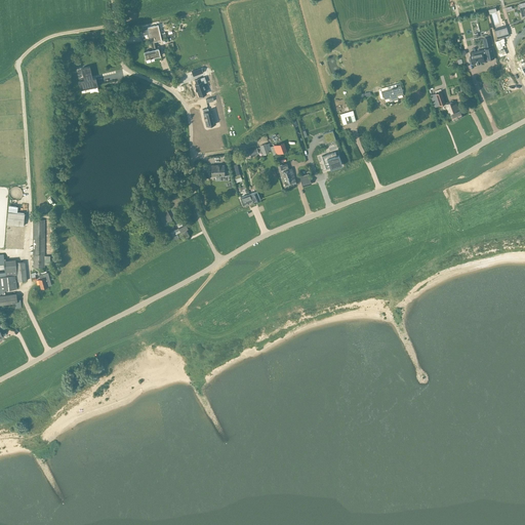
[(158,25),(161,39),(166,38),(165,33),(172,31),(171,29),(183,27),(184,29),(195,26),(192,16),(158,25)]
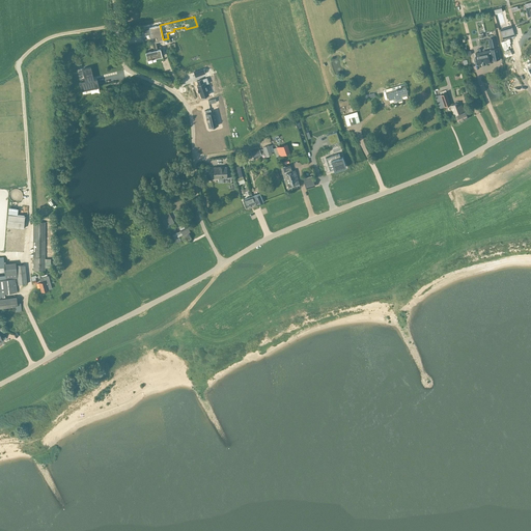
[(163,40),(163,39),(160,25),(149,27),(140,29),(142,36),(150,34),(152,43),(157,42),(163,40)]
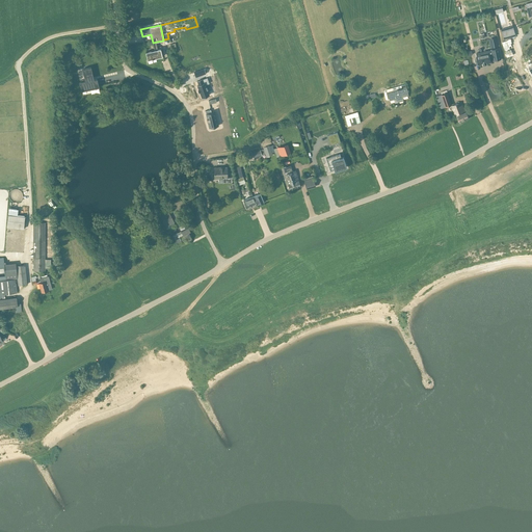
[(516,35),(513,26),(501,29),(504,40),(516,35)]
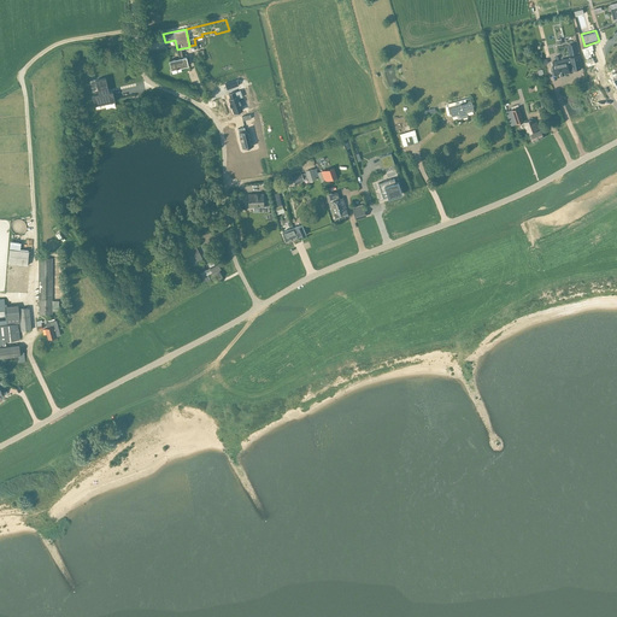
[(568,46),(569,56),(579,53),(576,43),(568,46)]
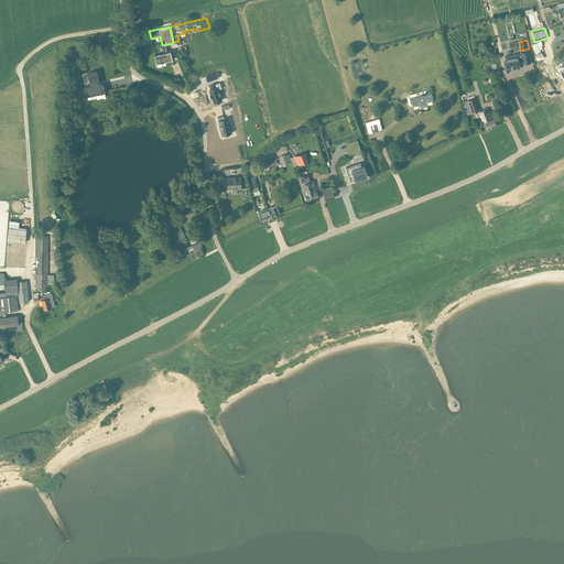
[(507,67),(508,68),(512,67),(512,68),(516,67),(521,66),(520,64),(523,64),(531,62),(529,51),(521,53),(505,56),(506,61),(503,62),(502,63),(503,67),(505,67),(507,67)]
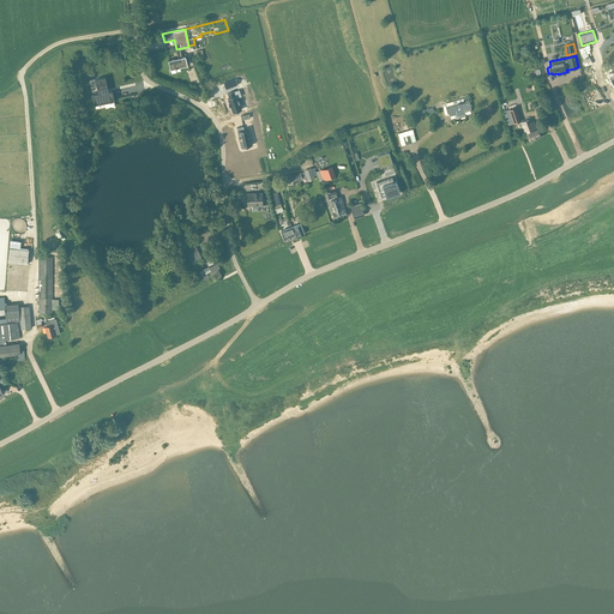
[(186,56),(184,56),(179,58),(168,60),(170,70),(187,65),(186,56)]
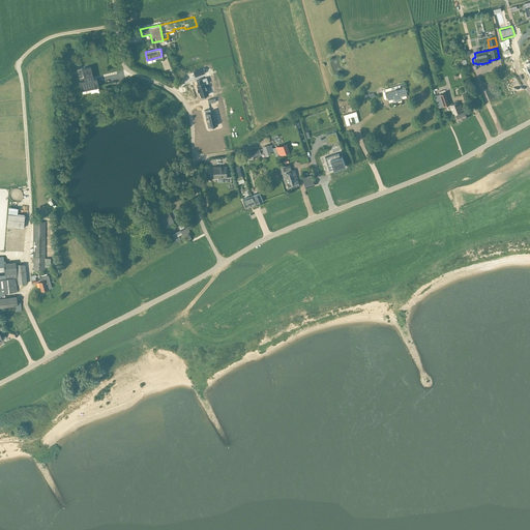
[(90,67),(83,68),(85,82),(80,83),(82,90),(98,87),(96,79),(93,80),(90,67)]
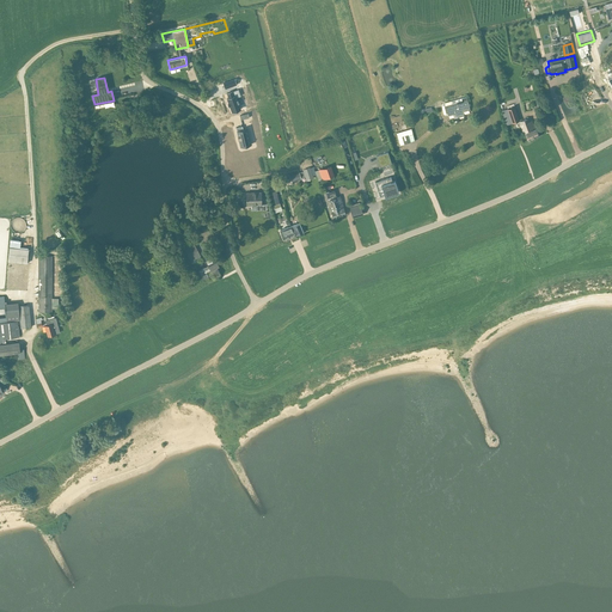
[(236,79),(224,84),(226,89),(237,85),(236,79)]
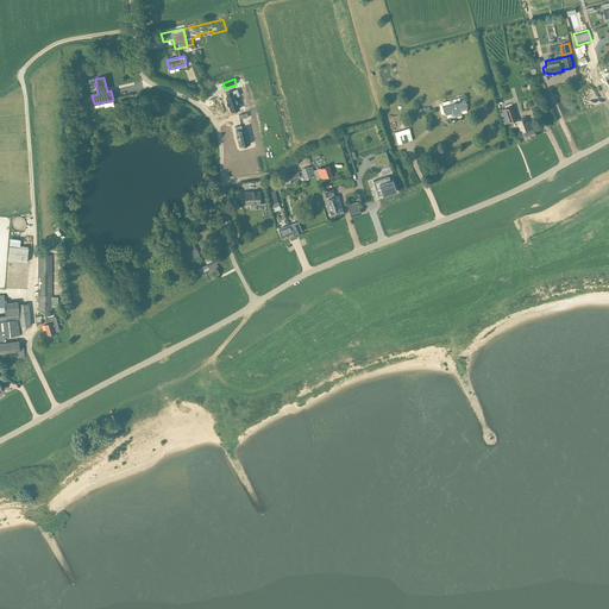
[(231,90),(226,93),(227,96),(226,98),(227,101),(227,102),(227,105),(228,105),(231,111),(234,110),(234,111),(236,110),(239,108),(236,96),(239,95),(238,88),(232,90),(231,90)]
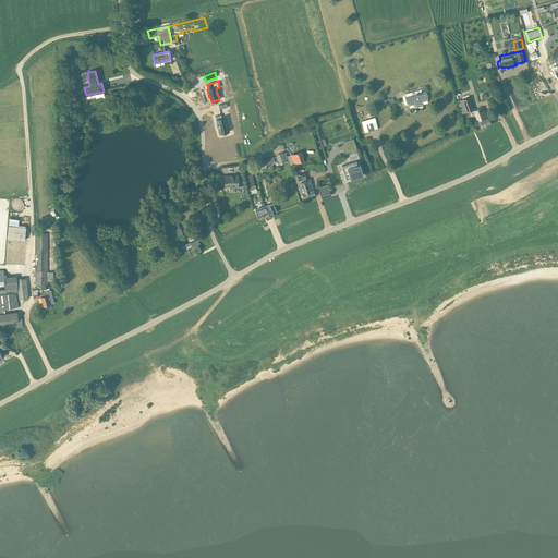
[(415,104),(416,108),(423,106),(422,101),(428,100),(425,87),(414,91),(415,95),(407,97),(409,106),(415,104)]
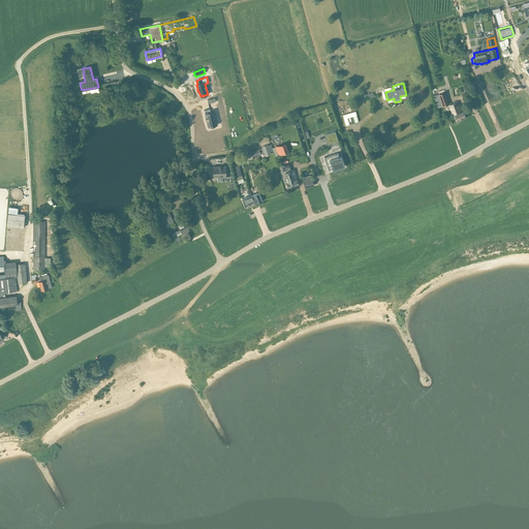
[(442,100),(441,100),(443,106),(448,104),(444,91),(439,93),(442,100)]
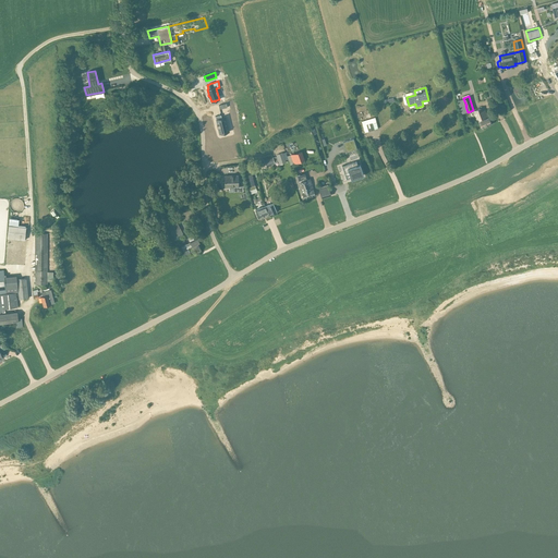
[(492,124),(489,118),(488,118),(484,108),(474,111),(476,119),(477,122),(481,122),(483,128),(492,124)]
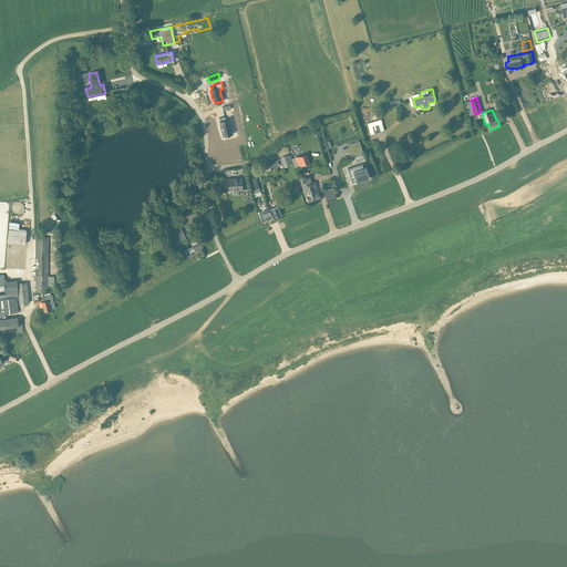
[(225,116),(218,117),(223,136),(233,134),(229,119),(225,120),(225,116)]
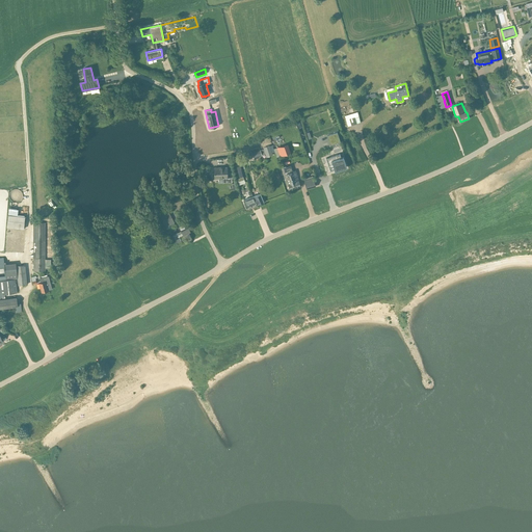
[(337,132),(327,135),(330,145),(340,142),(337,132)]
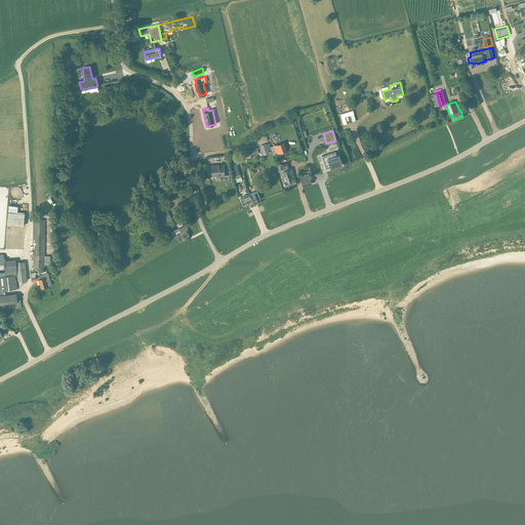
[(283,142),(277,145),(273,146),(276,155),(287,151),(283,142)]
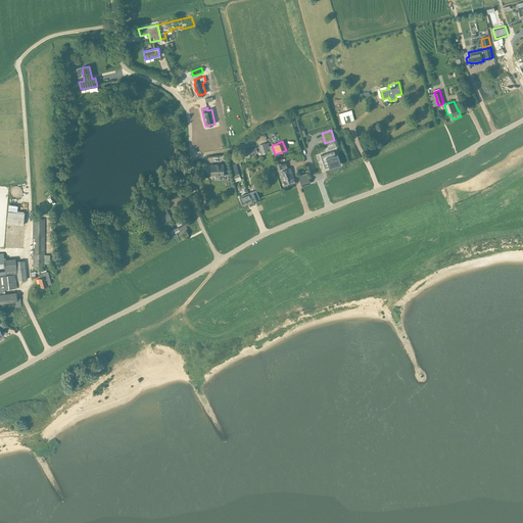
[(256,152),(262,151),(263,154),(268,152),(266,143),(258,145),(258,146),(255,147),(256,152)]
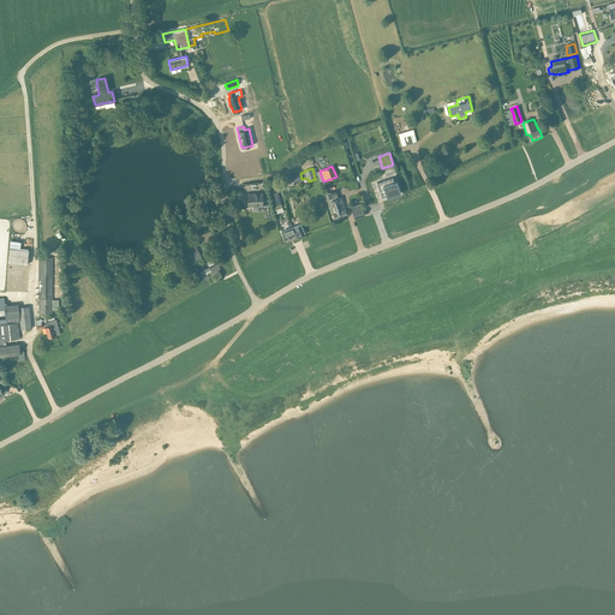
[(394,181),(393,177),(377,183),(382,197),(386,196),(387,198),(401,193),(396,181),(394,181)]
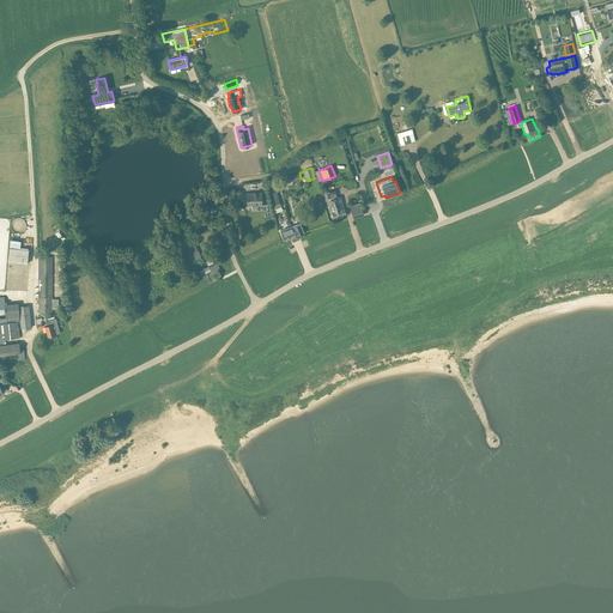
[(246,205),(247,205),(247,206),(262,205),(261,193),(247,193),(247,200),(246,200),(244,201),(244,205),(246,205)]
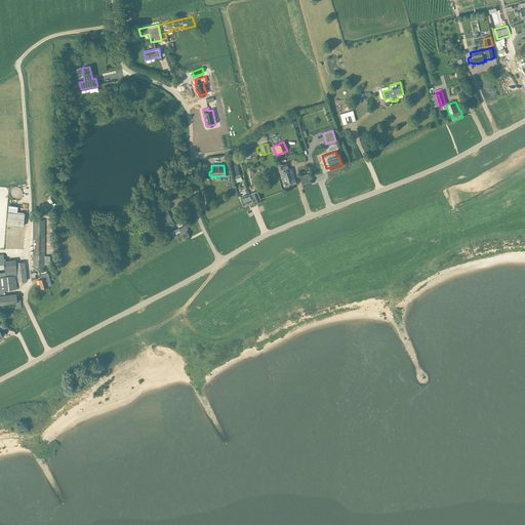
[(279,172),(282,183),(284,182),(294,178),(291,168),(279,172)]
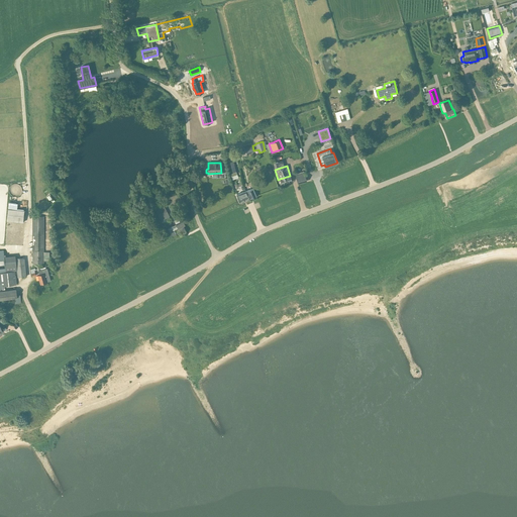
[(304,174),(296,176),(298,184),(307,181),(304,174)]
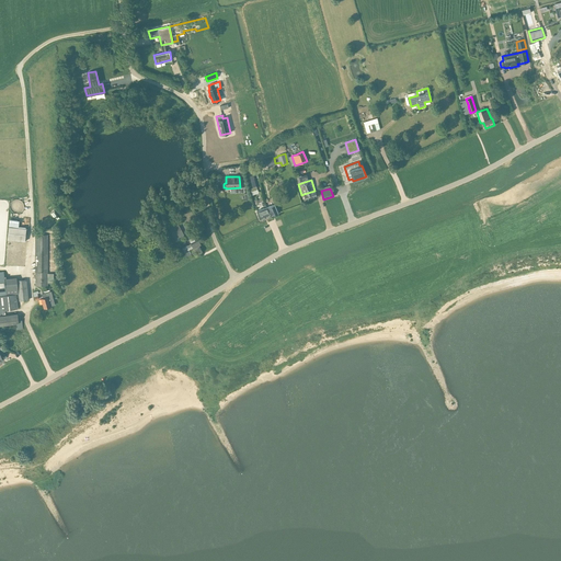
[(315,191),(304,194),(306,201),(317,196),(315,191)]
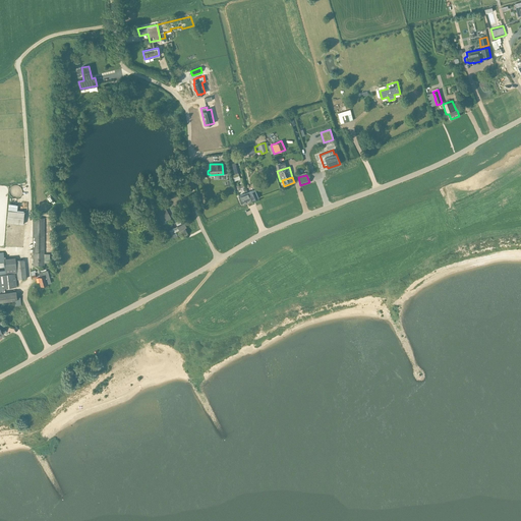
[(0,195),(8,195),(8,178),(0,178),(0,195)]
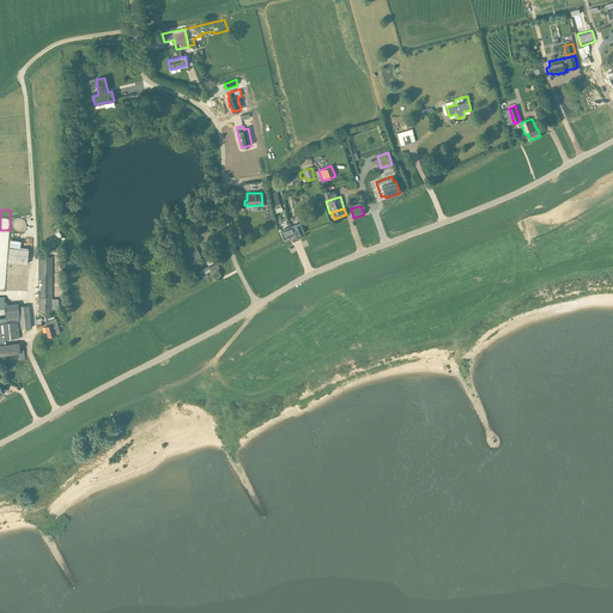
[(293,226),(297,235),(304,232),(301,223),(293,226)]
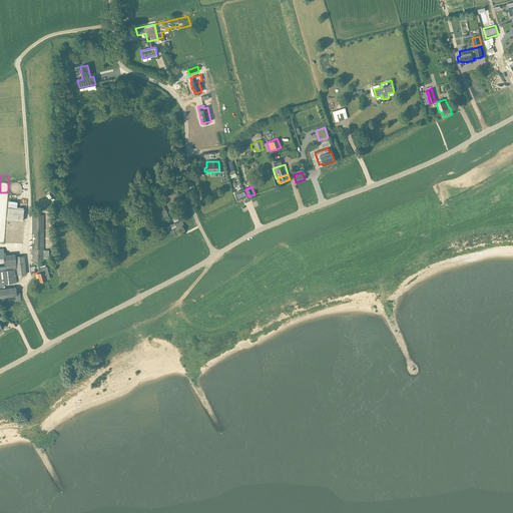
[(240,191),(243,198),(248,196),(245,189),(240,191)]
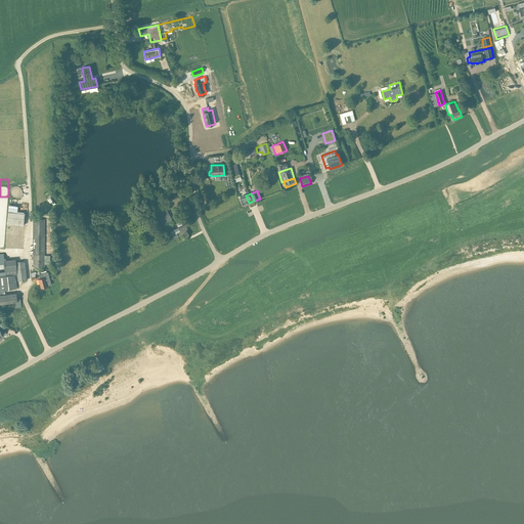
[(249,203),(246,195),(241,198),(244,205),(249,203)]
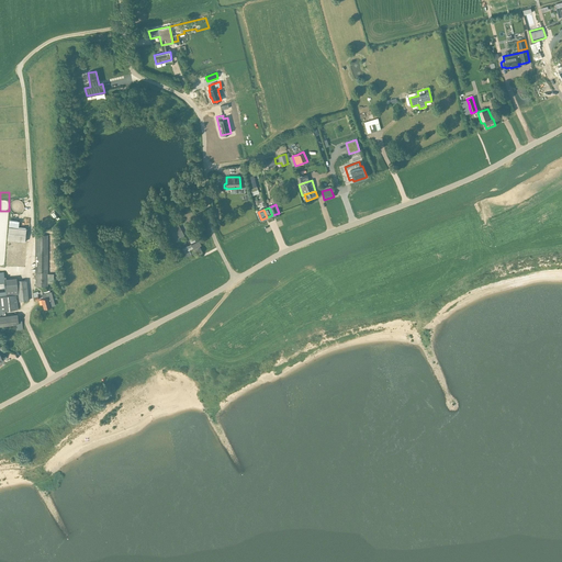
[(9,220),(7,239),(24,242),(26,228),(19,227),(19,221),(9,220)]
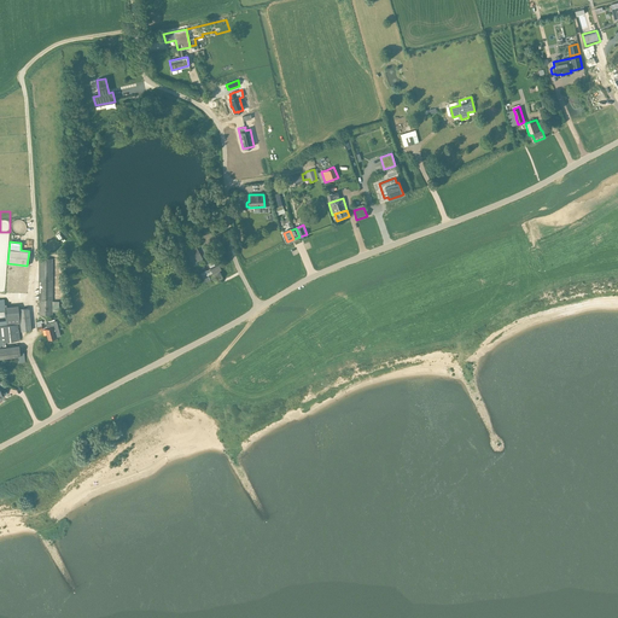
[(196,246),(186,251),(193,263),(203,258),(196,246)]
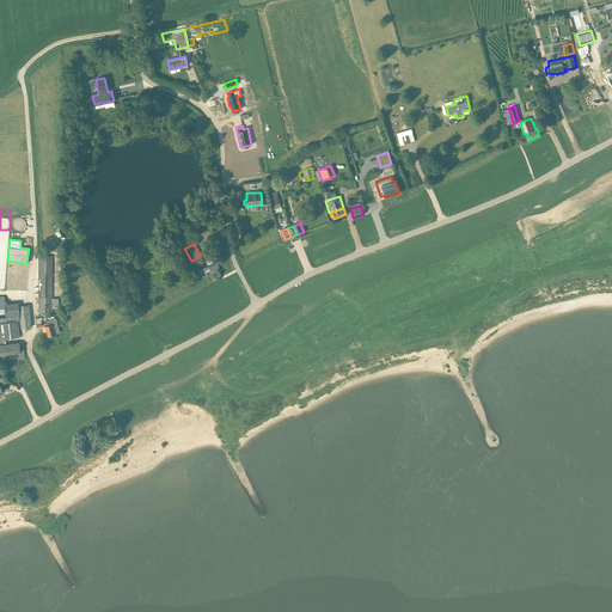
[(38,256),(38,279),(51,279),(51,256),(38,256)]
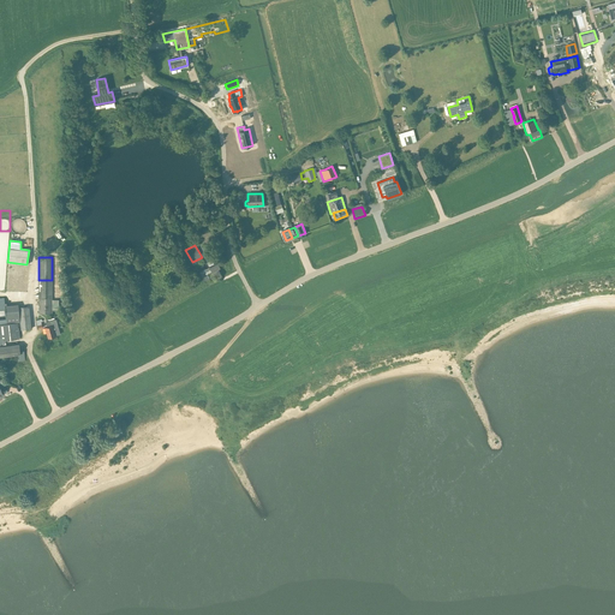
[(218,269),(220,268),(214,257),(207,261),(210,269),(206,270),(204,269),(199,272),(203,279),(208,276),(210,280),(215,278),(216,280),(222,278),(219,269),(218,269)]
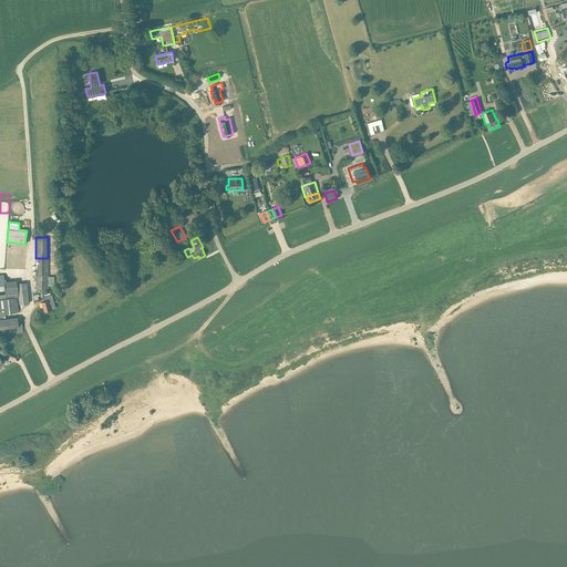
[(48,276),(48,258),(35,258),(35,289),(48,289),(48,285),(54,285),(54,276),(48,276)]
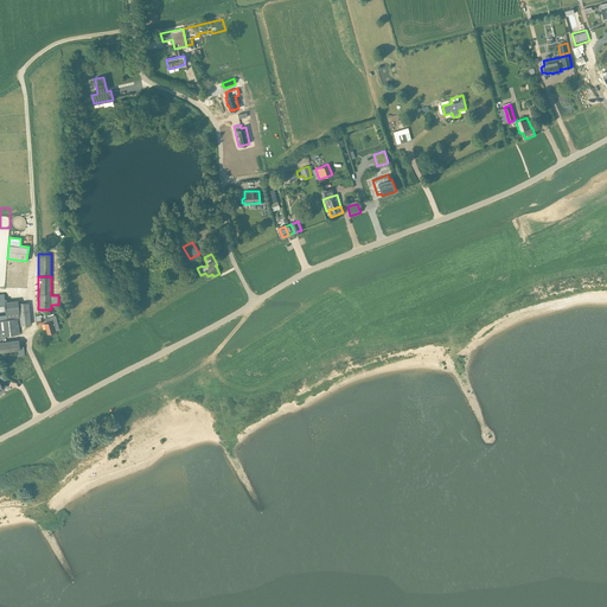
[(45,318),(46,323),(45,323),(48,333),(55,331),(59,330),(55,315),(45,318)]
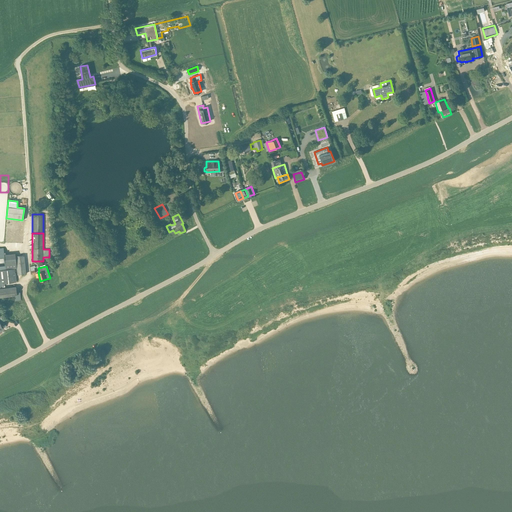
[(0,274),(1,280),(0,280),(0,286),(3,286),(4,286),(4,283),(16,282),(16,275),(15,269),(5,270),(0,270),(0,274)]
